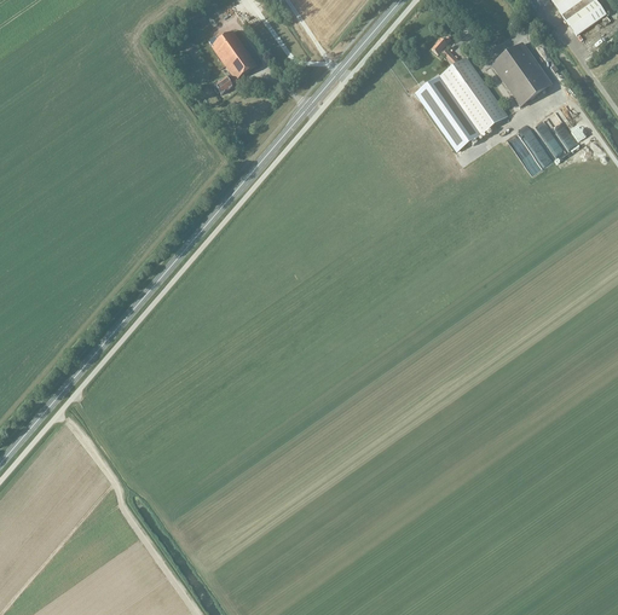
[(606,13),(601,7),(595,0),(552,0),(576,34),(606,13)]
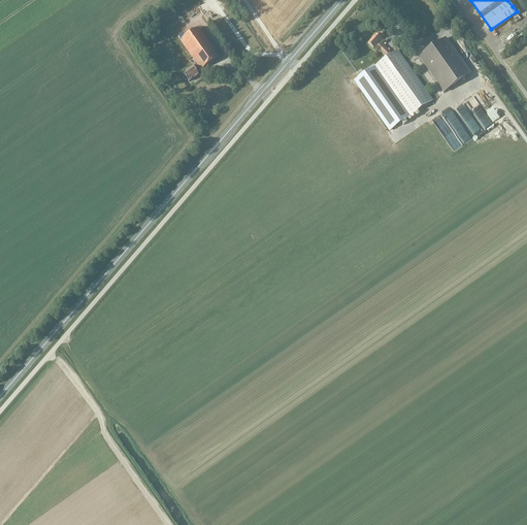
[(197,70),(219,54),(198,25),(179,38),(197,64),(194,66),(184,73),(188,79),(198,72),(197,70)]
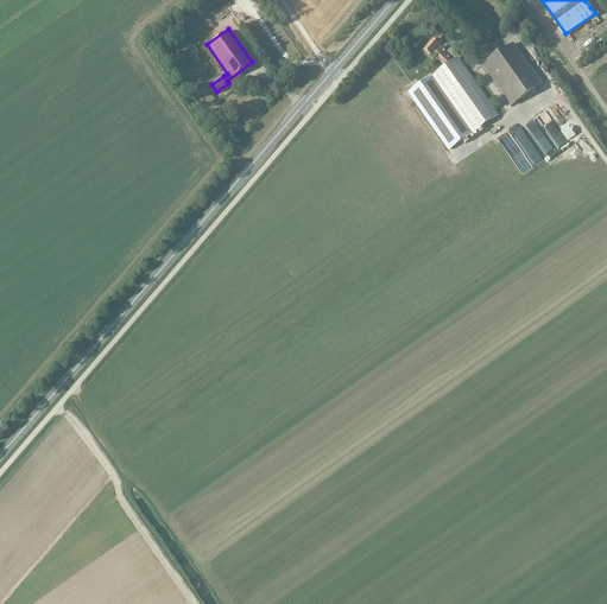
[(443,62),(416,83),(408,90),(447,147),(498,113),(456,55),(449,59),(436,45),(442,38),(438,35),(435,39),(432,37),(423,48),(429,52),(432,49),(438,56),(437,57),(443,62)]
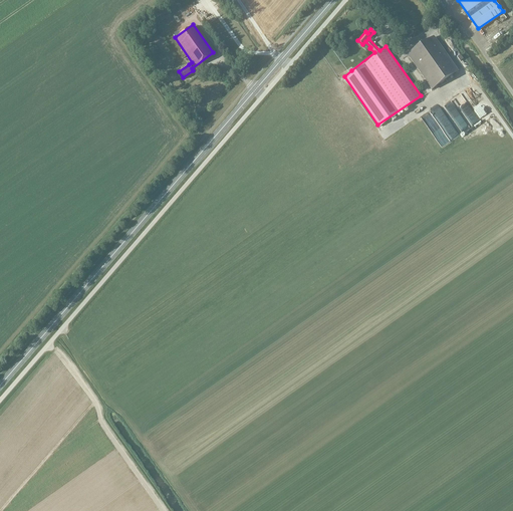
[(149,31),(139,38),(143,43),(153,36),(149,31)]
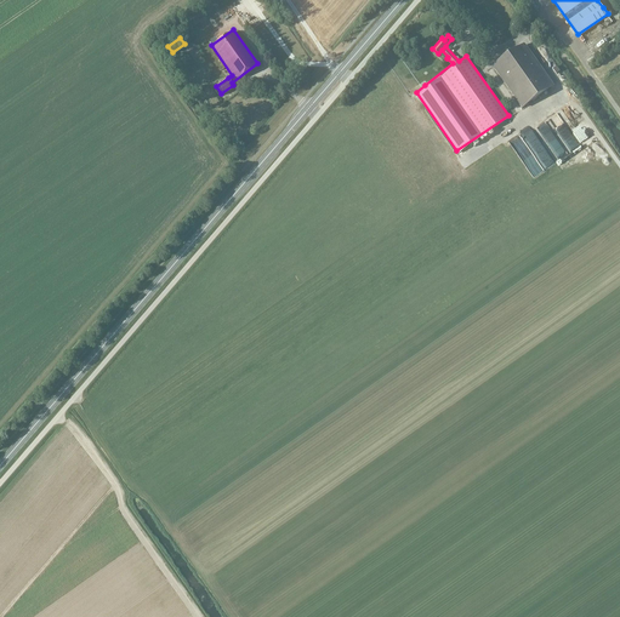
[(491,64),(522,107),(553,84),(524,41),(491,64)]
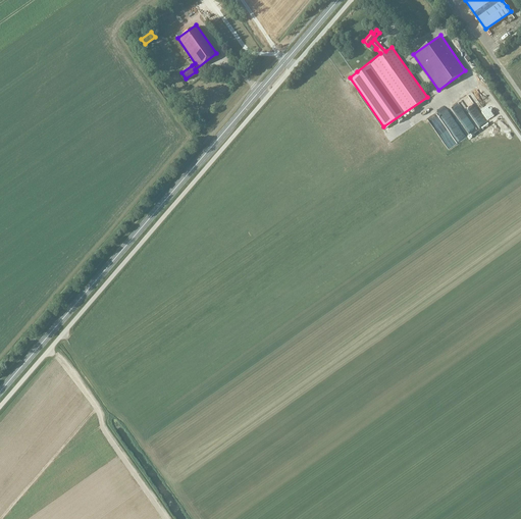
[(456,38),(451,41),(463,61),(466,59),(456,42),(458,41),(456,38)]
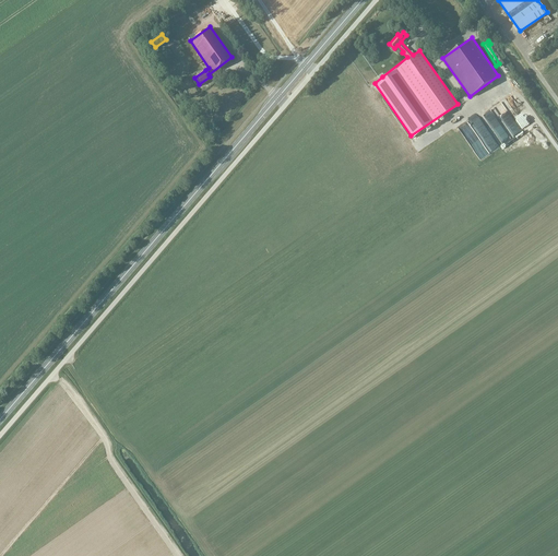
[(502,130),(490,111),(493,109),(489,104),(479,110),(495,135),(502,130)]
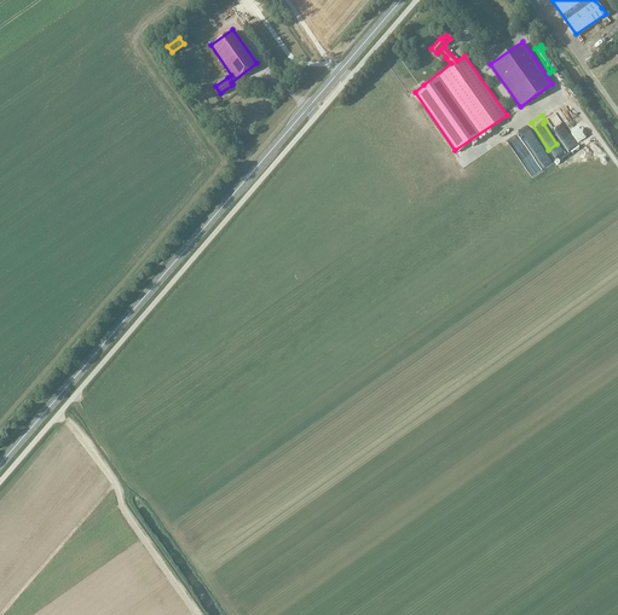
[(565,131),(561,133),(567,141),(562,145),(564,146),(572,141),(565,131)]
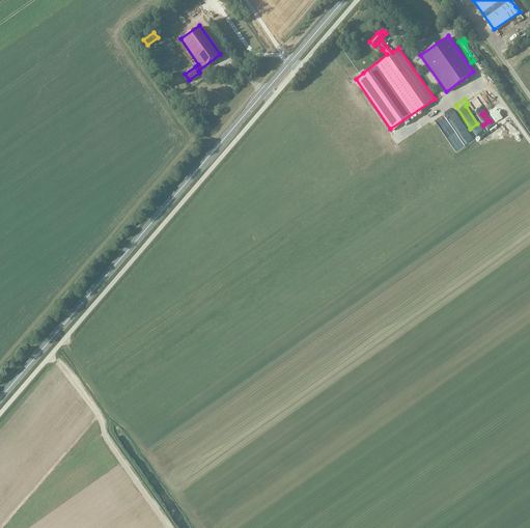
[(436,127),(444,122),(439,114),(431,117),(436,127)]
